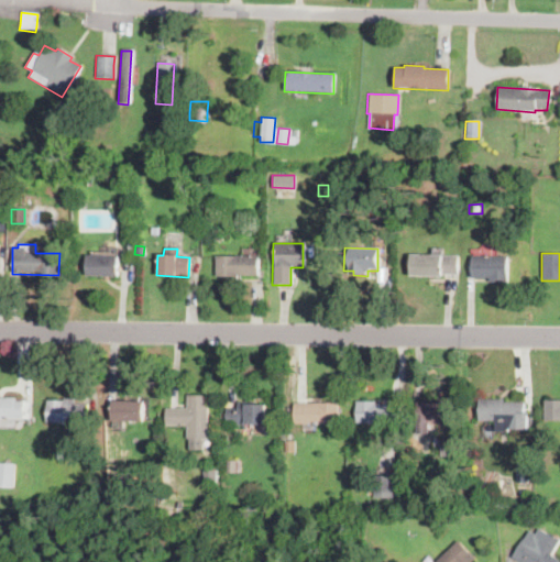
[(116,264),(116,277),(86,276),(87,255),(117,256),(116,264)]
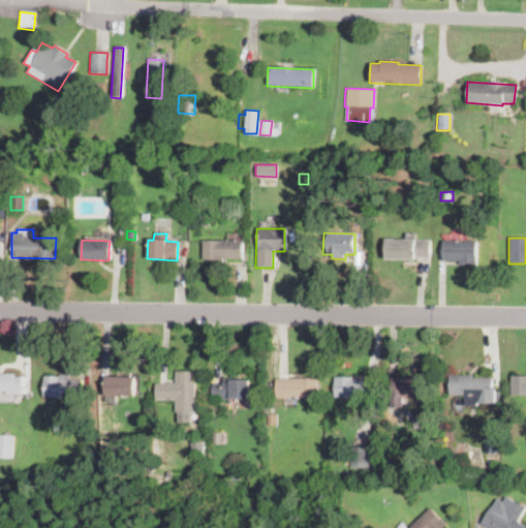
[(241,258),(241,260),(202,259),(202,240),(242,241),(241,258)]
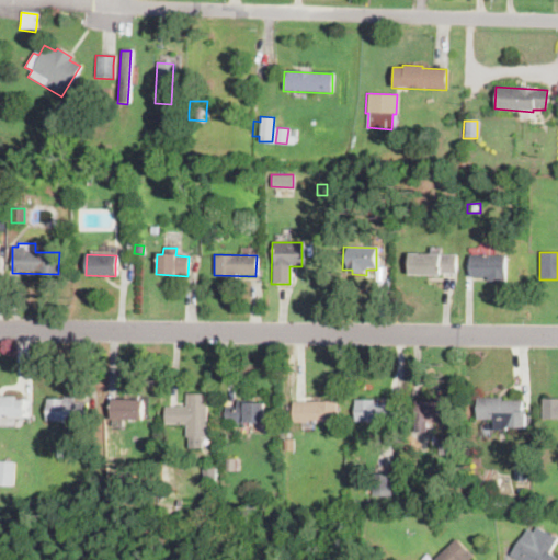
[(454,272),(454,276),(408,275),(408,254),(455,254),(454,272)]
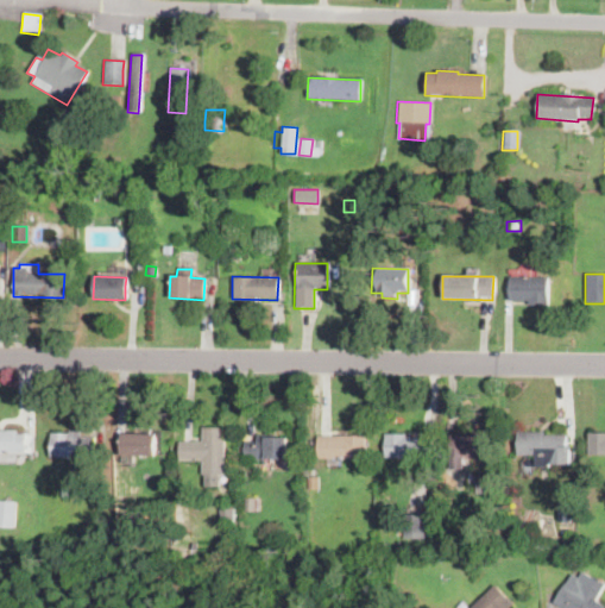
[(546,281),(546,307),(528,307),(528,302),(509,302),(508,279),(546,277),(546,281)]
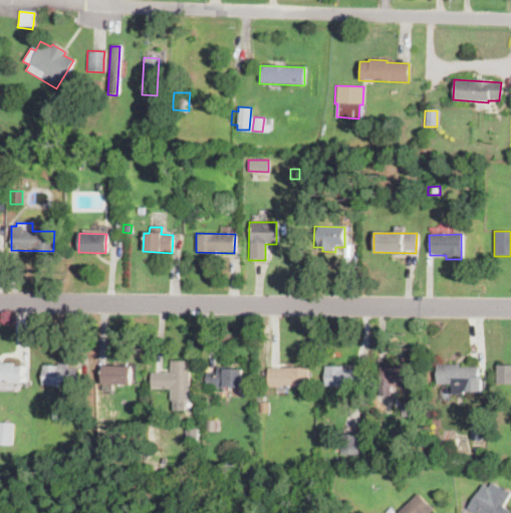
[(186,369),(186,372),(196,372),(196,389),(181,389),(181,402),(170,402),(170,389),(150,389),(150,372),(171,372),(171,361),(186,361),(186,369)]
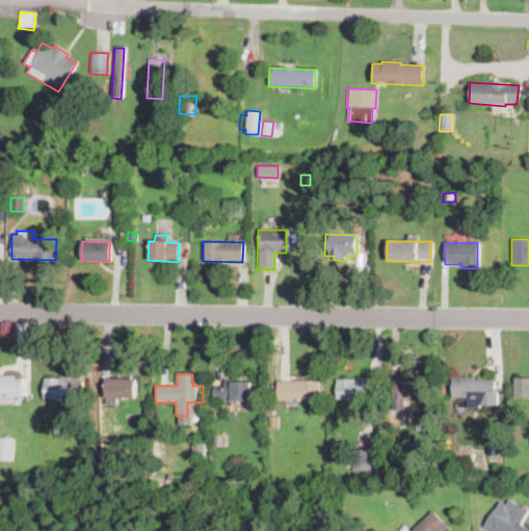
[(28,395),(28,396),(0,395),(0,397),(0,376),(12,376),(12,379),(28,379),(28,395)]
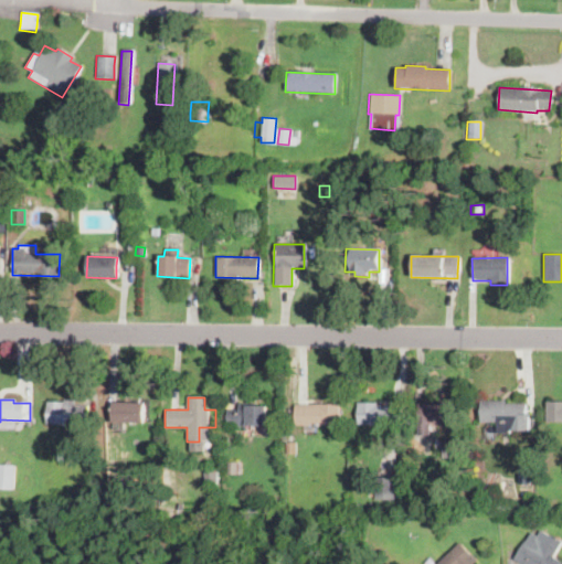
[(502,400),(502,404),(523,404),(523,412),(527,412),(526,431),(508,431),(508,435),(496,435),(496,423),(478,423),(478,400),(502,400)]
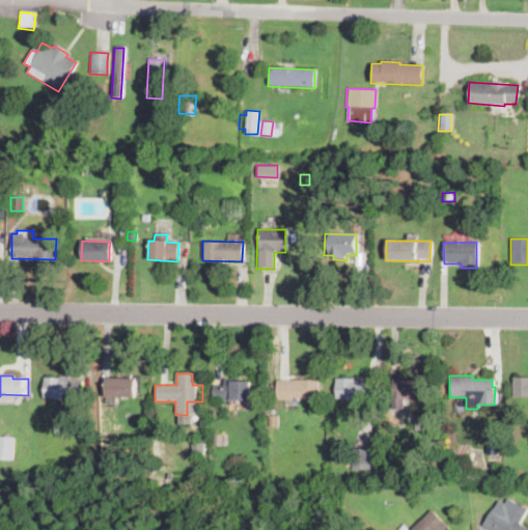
[(60,379),(60,381),(75,381),(75,395),(82,395),(82,402),(75,403),(75,409),(65,409),(65,399),(44,399),(43,379),(60,379)]
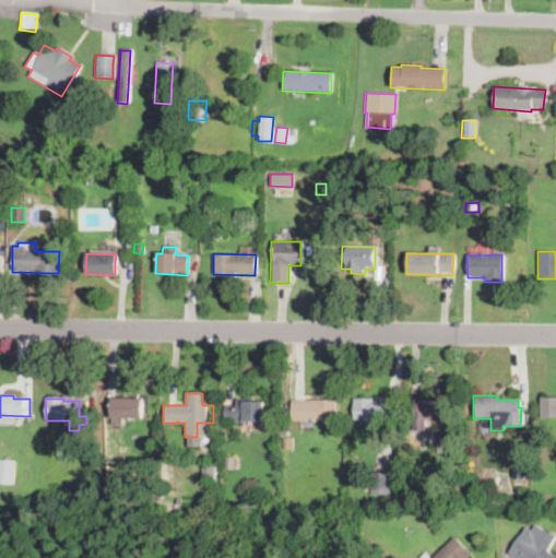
[(141,417),(141,418),(110,418),(110,399),(141,399),(141,417)]
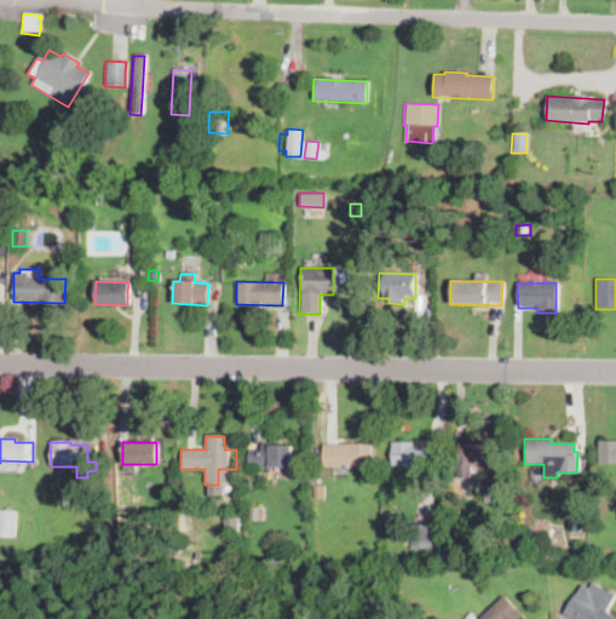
[(410,442),(410,446),(436,446),(436,466),(429,466),(429,479),(412,479),(412,465),(390,465),(390,442),(410,442)]
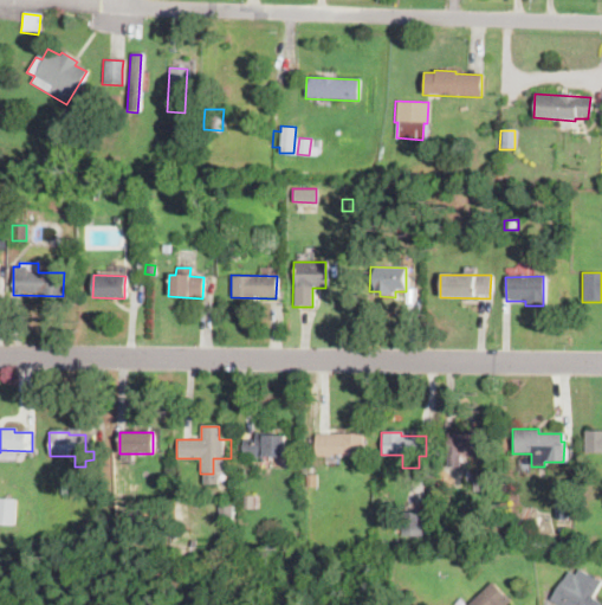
[(601,454),(586,454),(583,454),(583,432),(601,432),(601,454)]
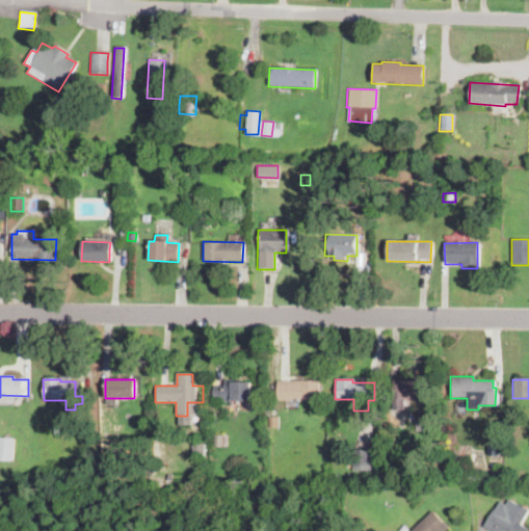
[(234,380),(234,383),(249,382),(250,401),(213,402),(213,388),(213,386),(223,386),(223,380),(234,380)]
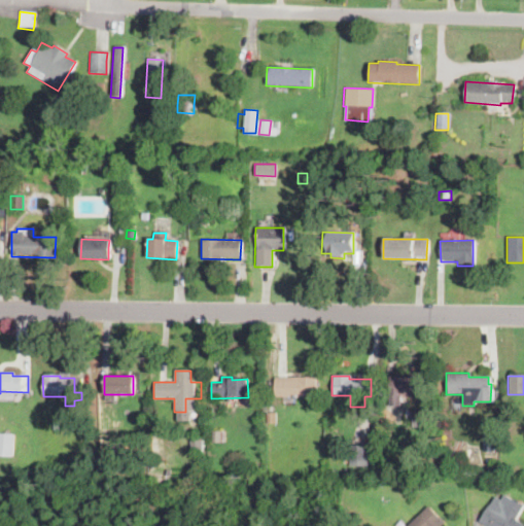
[(273,397),(273,378),(313,377),(314,397),(273,397)]
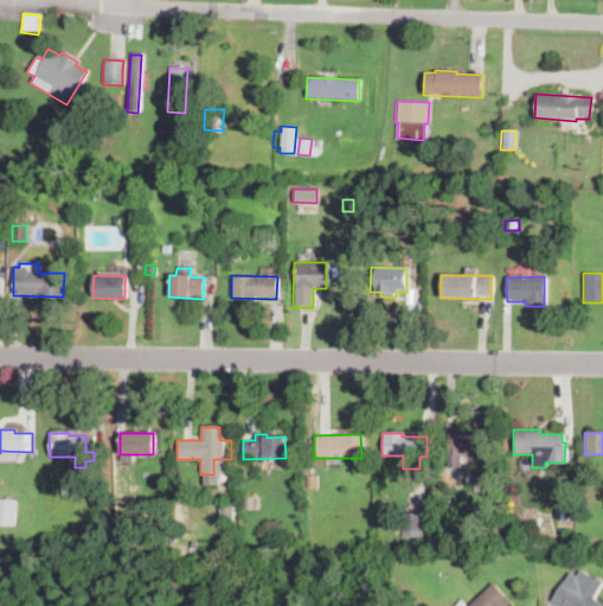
[(450,464),(447,465),(447,434),(449,434),(493,434),(493,455),(459,455),(459,464),(450,464)]
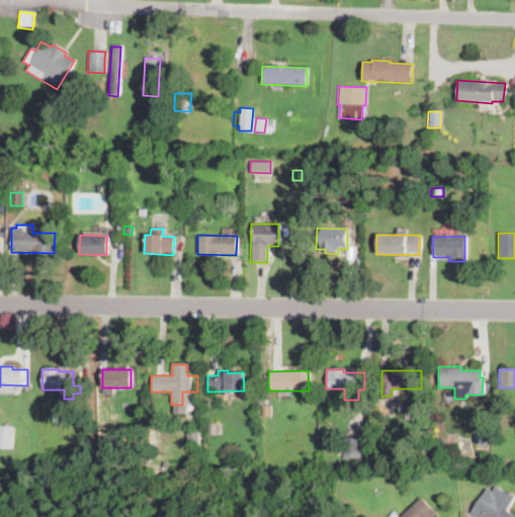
[(411,415),(402,415),(402,402),(411,402),(411,415)]
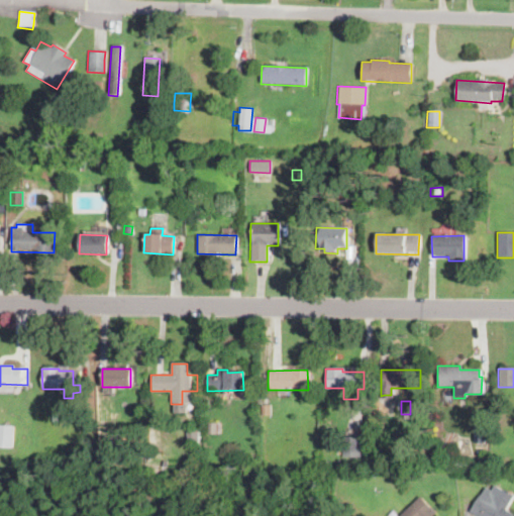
[(259,421),(259,408),(269,408),(269,421),(259,421)]
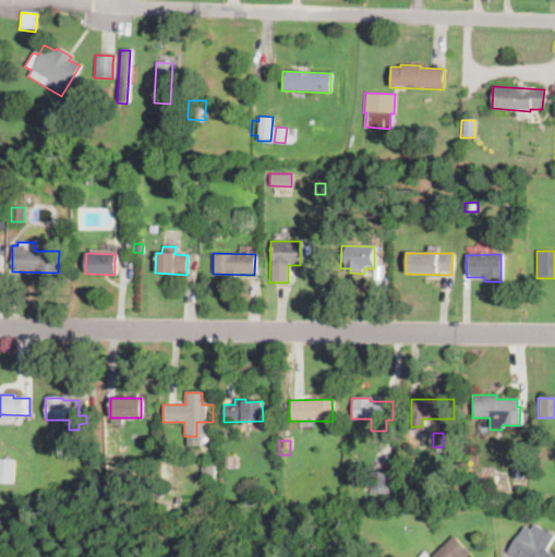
[(229,470),(224,470),(222,457),(236,457),(236,470),(229,470)]
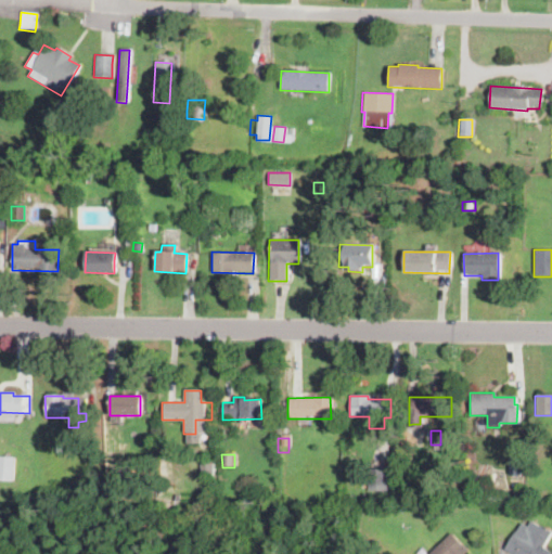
[(12,456),(11,481),(0,480),(0,455),(12,456)]
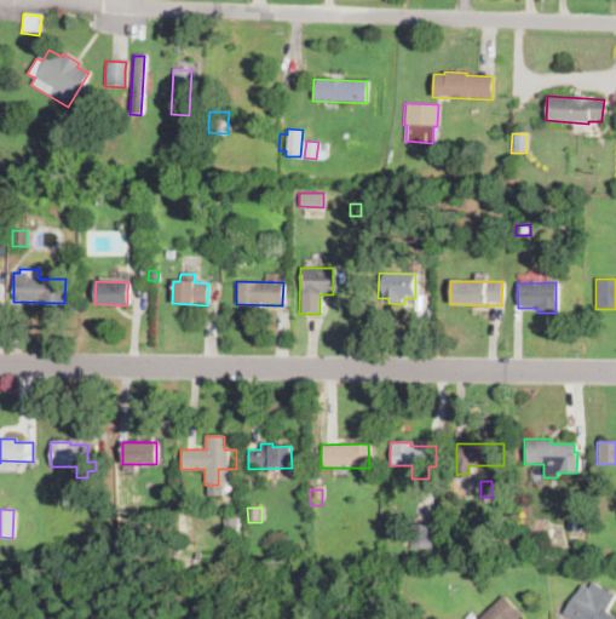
[(579,510),(566,510),(566,529),(579,531),(579,510)]
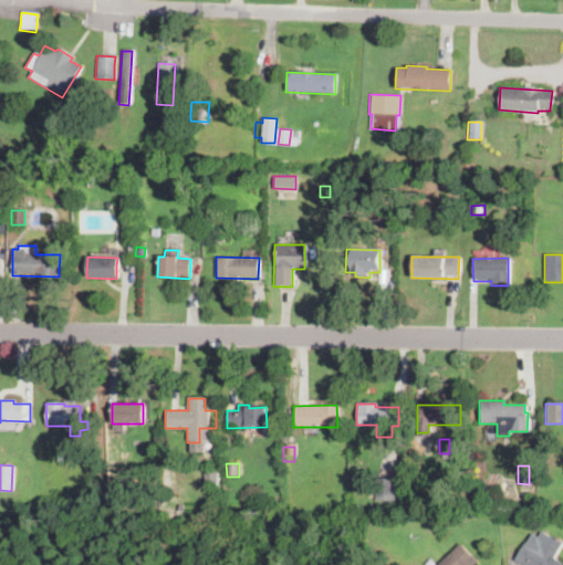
[(393,501),(374,502),(374,479),(376,479),(392,479),(393,501)]
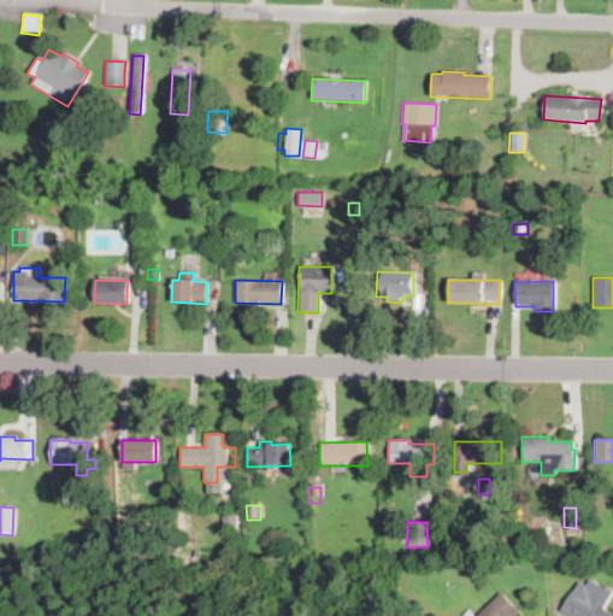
[(593,580),(612,592),(601,608),(612,615),(565,615),(563,614),(559,610),(571,591),(572,592),(578,582),(584,587),(590,579),(593,580)]
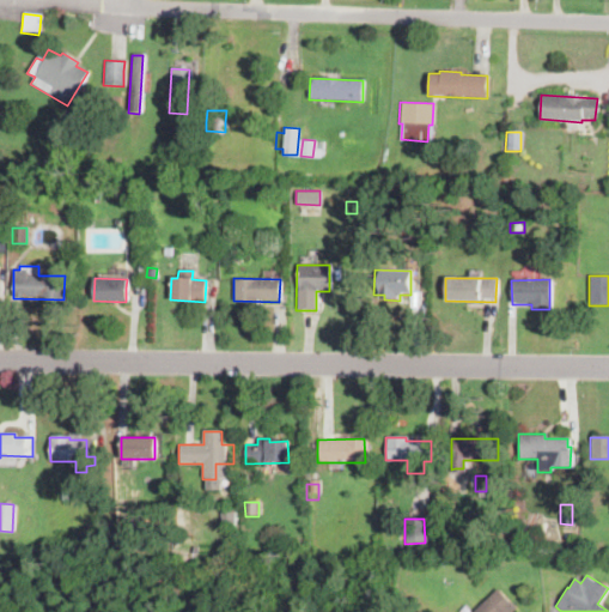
[(470,611),(494,588),(513,609),(510,611),(470,611)]
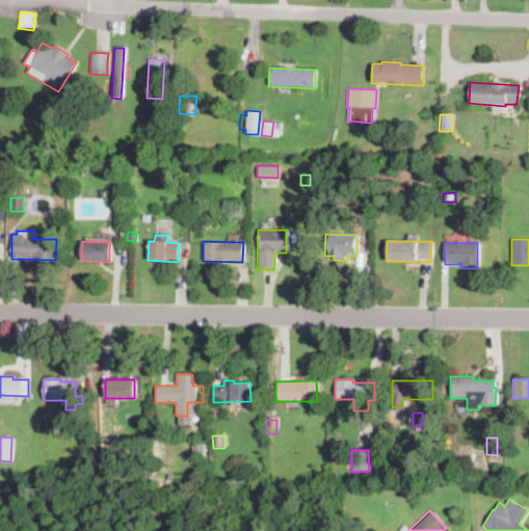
All buildings are outlined.
